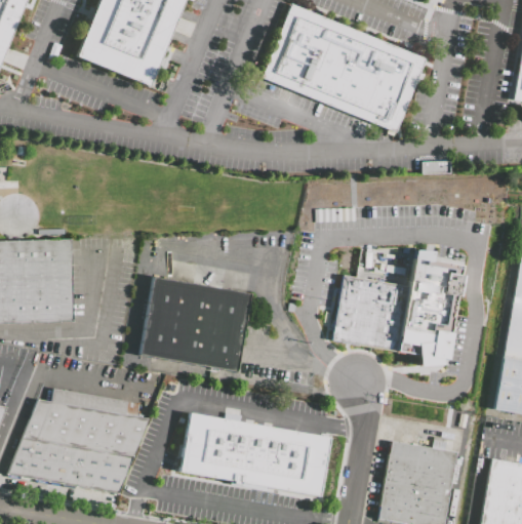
[(27,0),(0,64),(0,0),(27,0)]
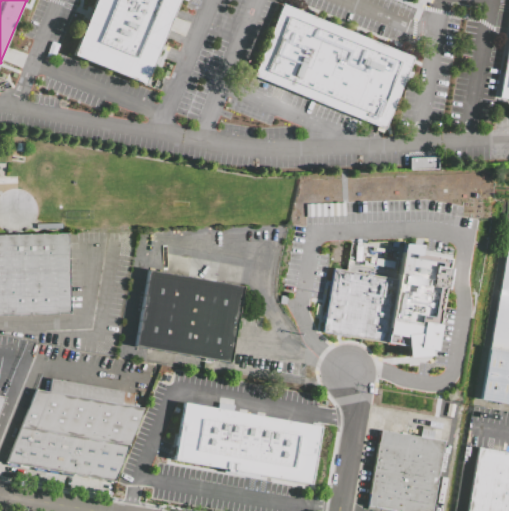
[(74,55),(96,0),(181,0),(147,85),(74,55)]
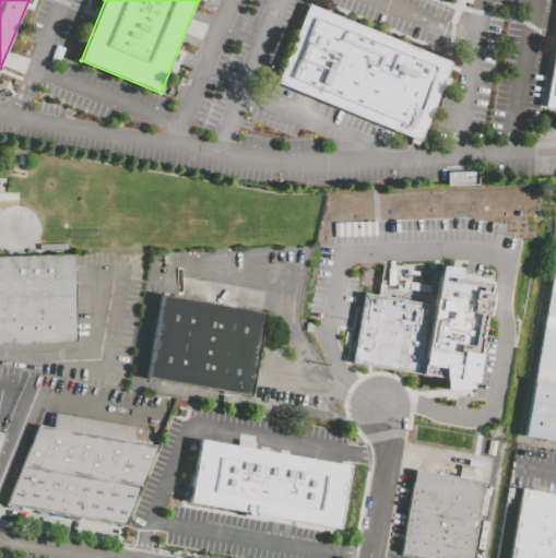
[(280,83),(311,4),(456,62),(424,141),(280,83)]
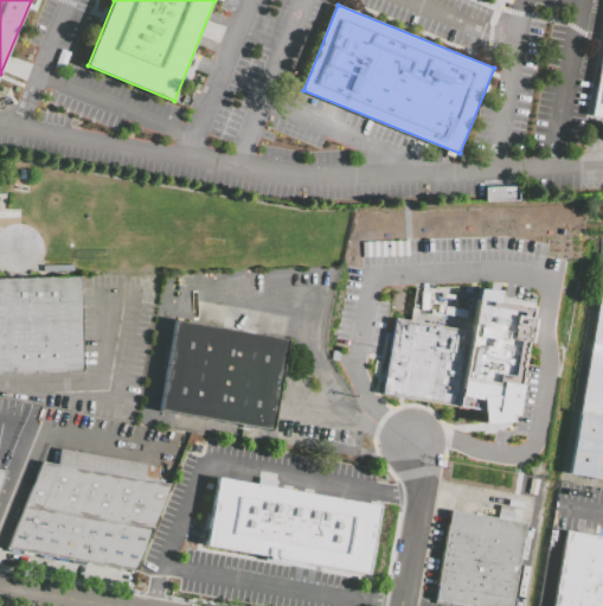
[(602,117),(592,116),(602,59),(602,117)]
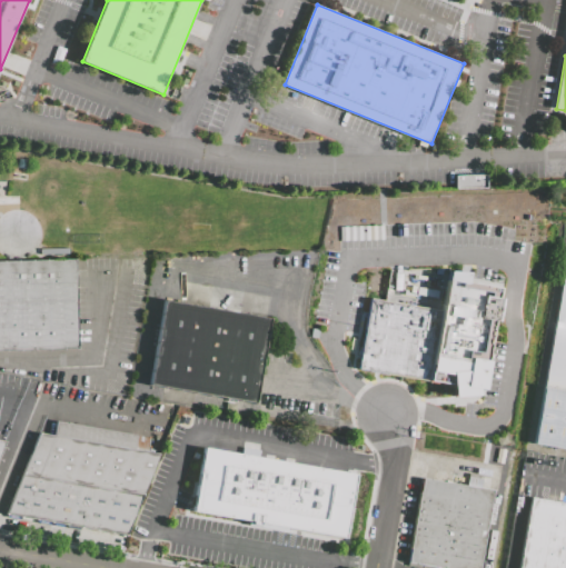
[(457,173),(457,188),(488,187),(487,173),(457,173)]
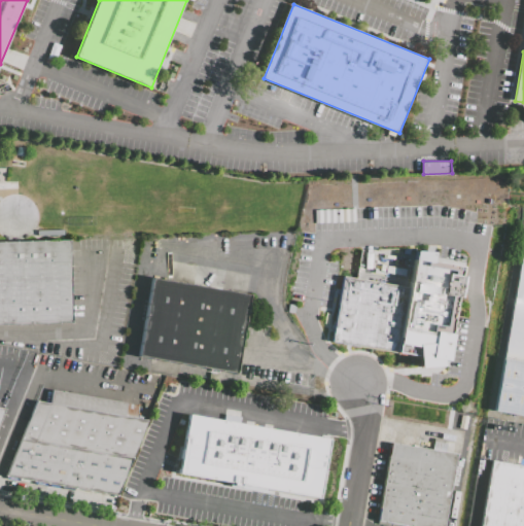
[(0,242),(72,240),(74,322),(0,324),(0,242)]
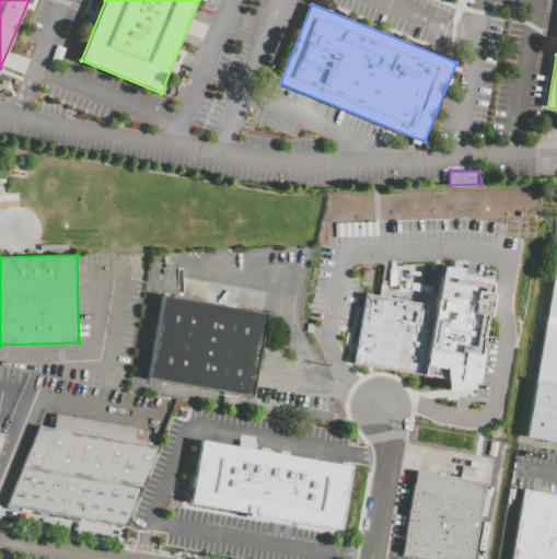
[(422,374),(354,362),(366,292),(379,294),(384,265),(441,261),(442,266),(462,267),(460,276),(492,281),(491,292),(492,292),(494,292),(489,315),(486,314),(476,382),(471,382),(471,387),(447,391),(445,377),(422,374)]
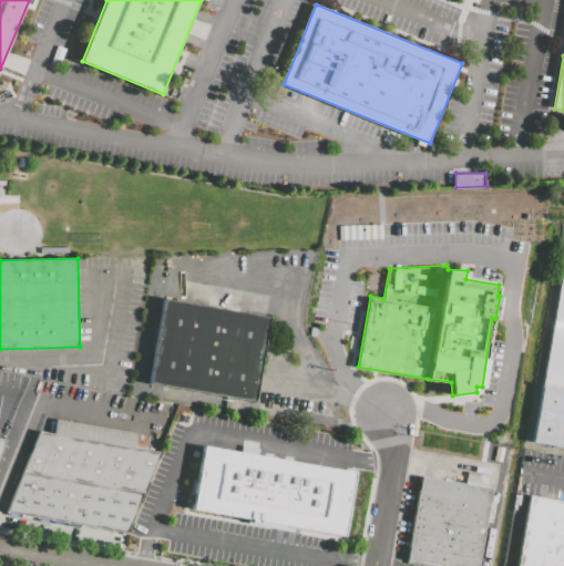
[(563,448),(535,443),(563,278),(563,448)]
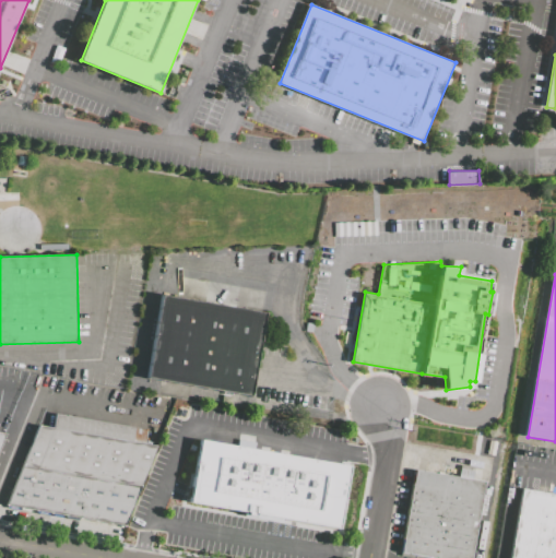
[(163,294),(268,312),(252,395),(148,377),(163,294)]
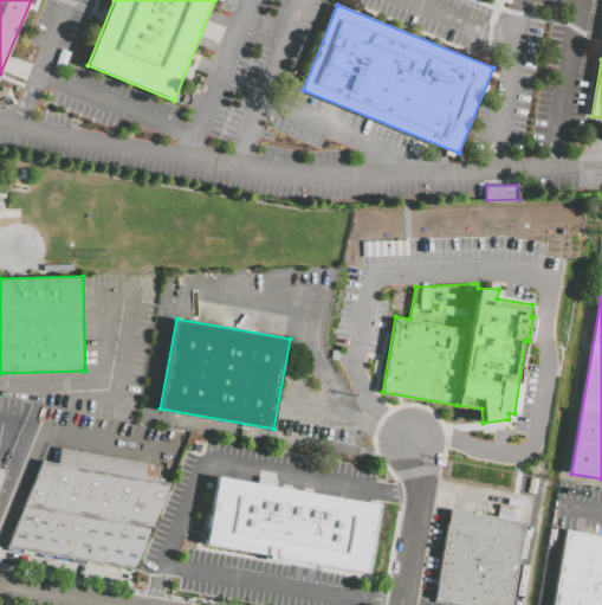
[(111,469),(78,557),(12,545),(46,457),(60,459),(63,448),(114,457),(111,469)]
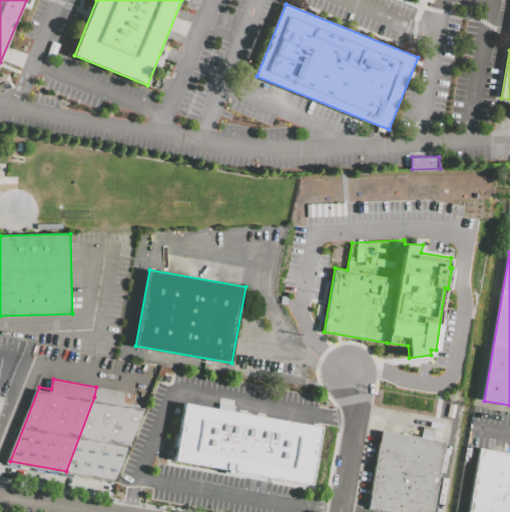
[(94,397),(96,387),(137,394),(135,404),(147,406),(141,423),(120,474),(118,480),(66,471),(94,397)]
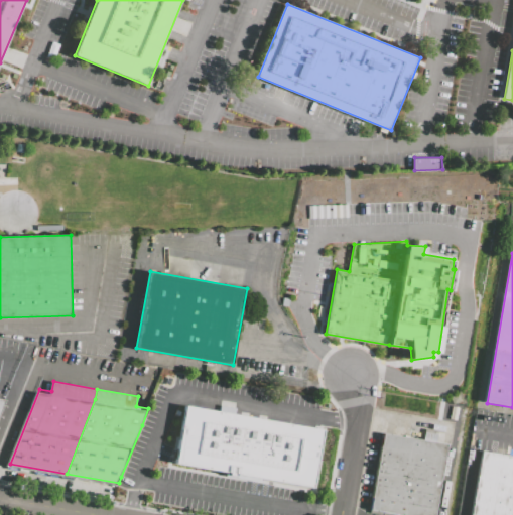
[(185,404),(326,429),(314,488),(174,463),(185,404)]
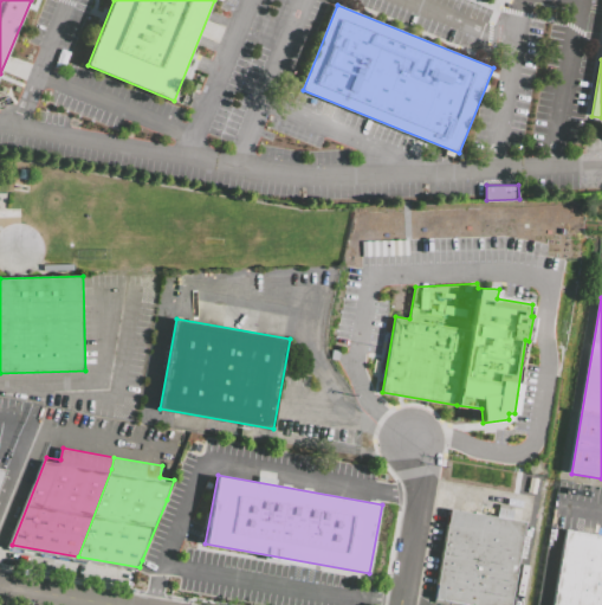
[(452,508),(526,521),(511,604),(477,604),(437,598),(452,508)]
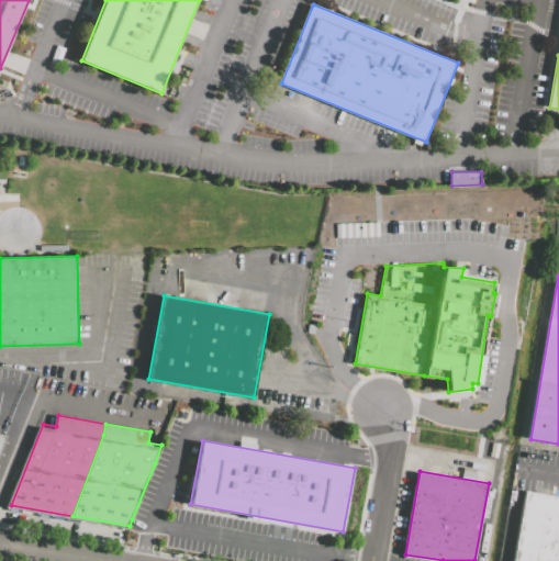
[(514,560),(527,491),(558,496),(558,560),(514,560)]
